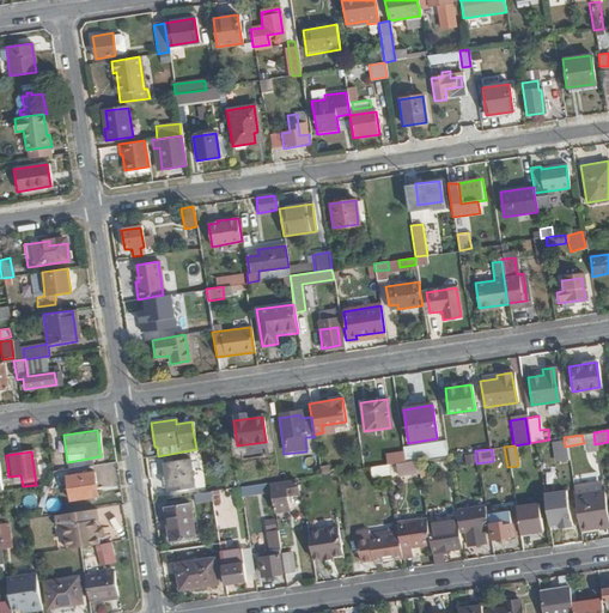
[(193,485),(189,460),(163,463),(166,489),(193,485)]
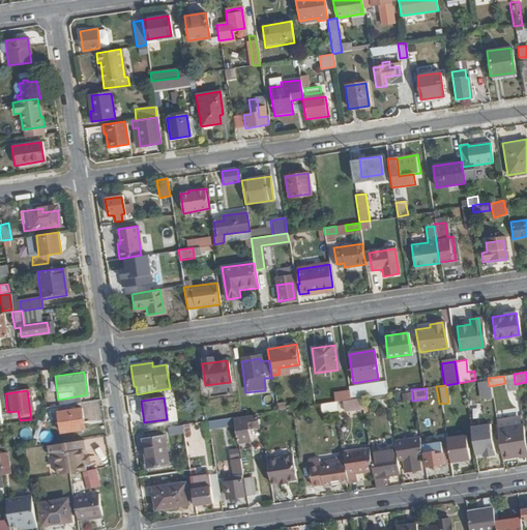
[(362,408),(360,398),(342,401),(343,411),(362,408)]
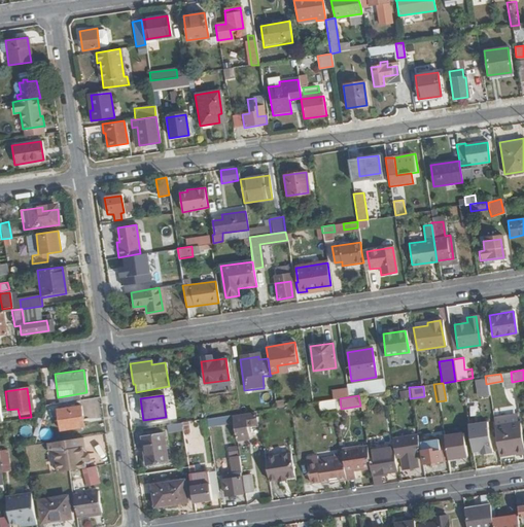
[(334,408),(333,399),(318,401),(319,409),(334,408)]
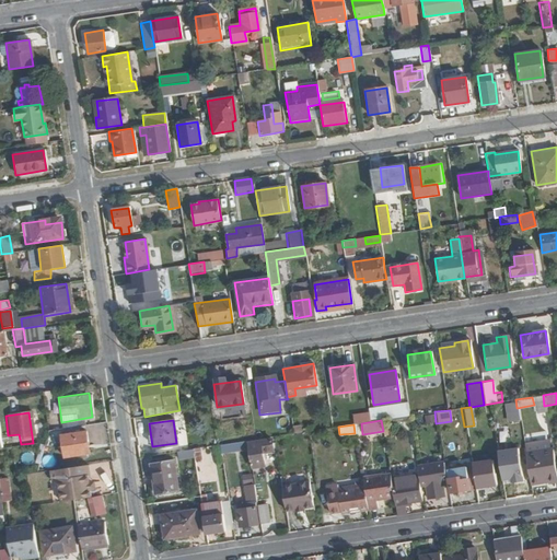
[(301,433),(300,426),(291,427),(292,434),(301,433)]
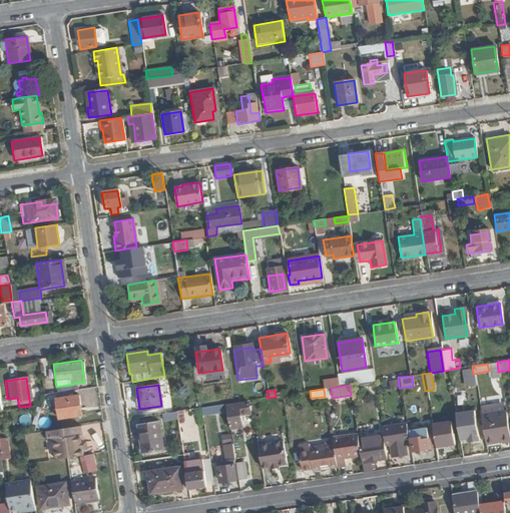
[(80,416),(77,395),(54,398),(56,419),(80,416)]
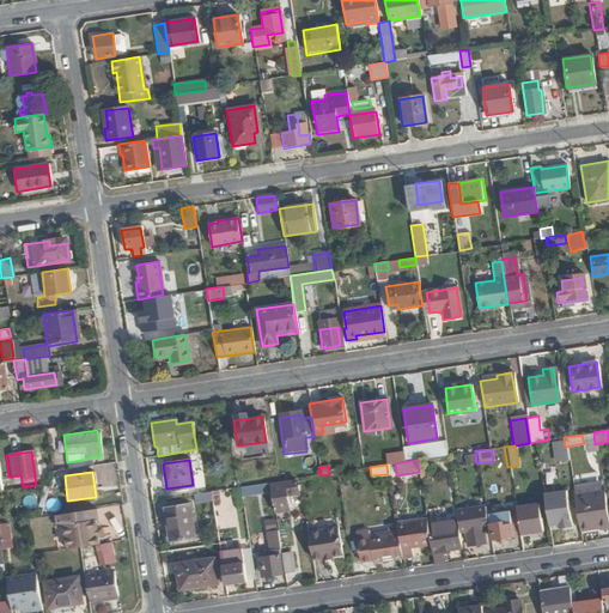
[(288,510),(286,493),(297,492),(294,481),(269,485),(273,513),(288,510)]
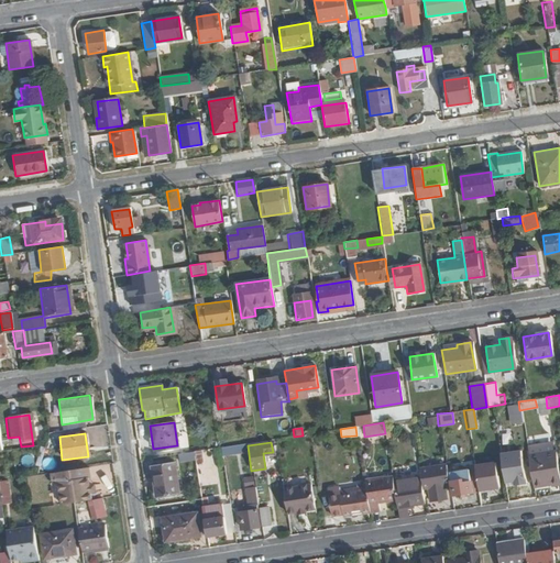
[(559,482),(555,453),(527,456),(531,486),(559,482)]
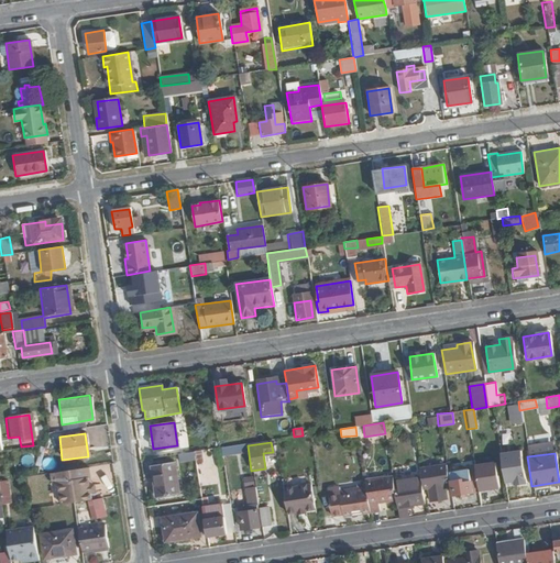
[(177,495),(173,463),(151,466),(156,498),(177,495)]
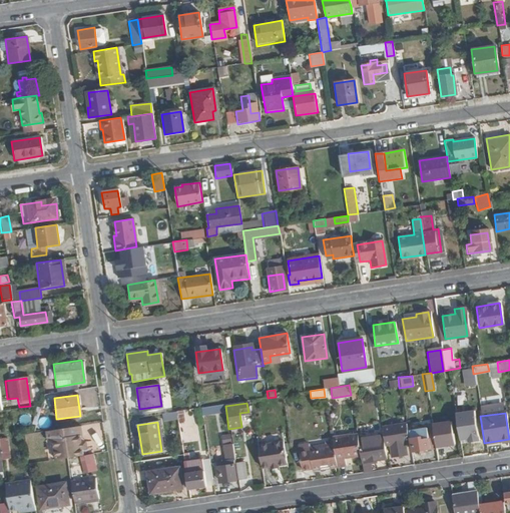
[(452,445),(449,422),(430,424),(431,427),(434,448),(452,445)]
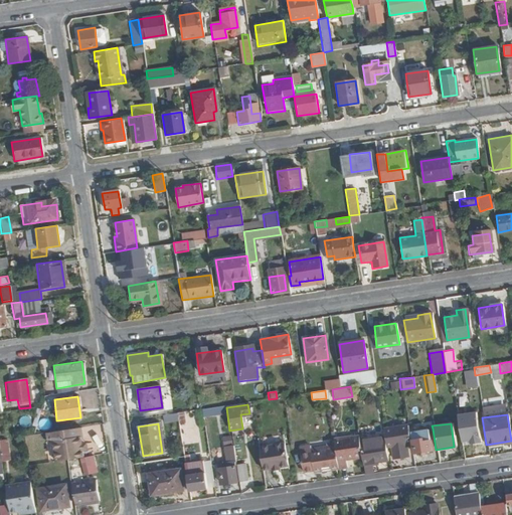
[(408,443),(405,424),(381,428),(382,437),(384,446),(388,446),(389,459),(404,457),(402,443),(408,443)]
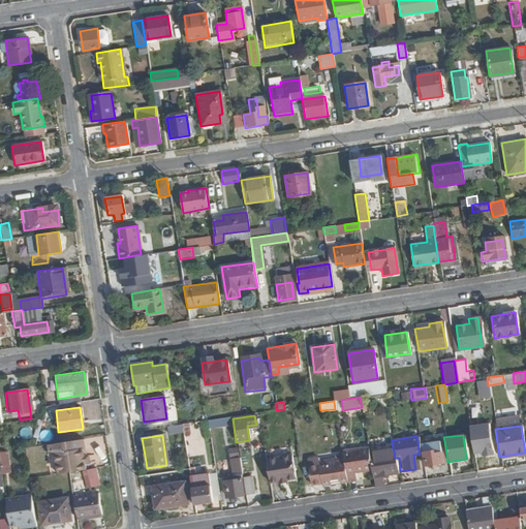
[(90,462),(89,456),(82,456),(81,449),(83,449),(82,440),(45,445),(47,455),(53,455),(55,475),(84,471),(83,463),(90,462)]
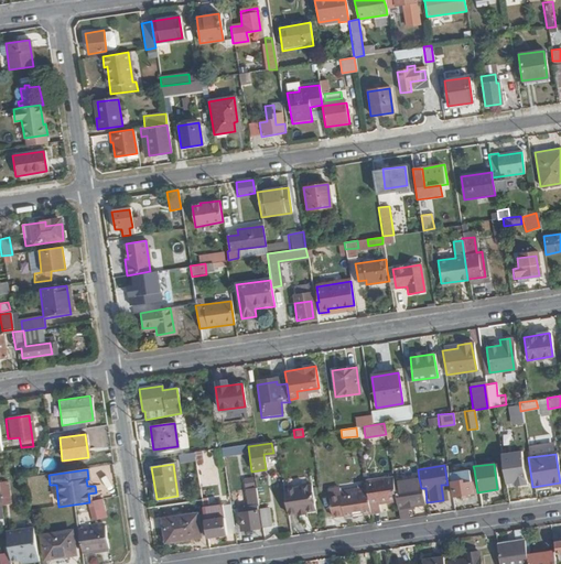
[(477,492),(474,469),(451,473),(452,484),(450,484),(452,497),(477,492)]
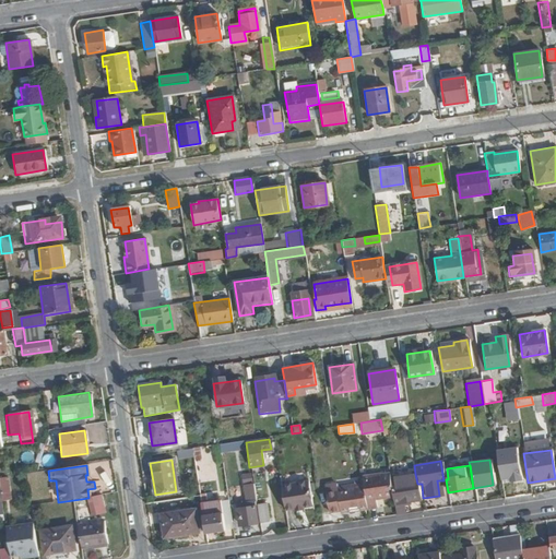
[(524,478),(523,470),(505,472),(506,482),(524,478)]
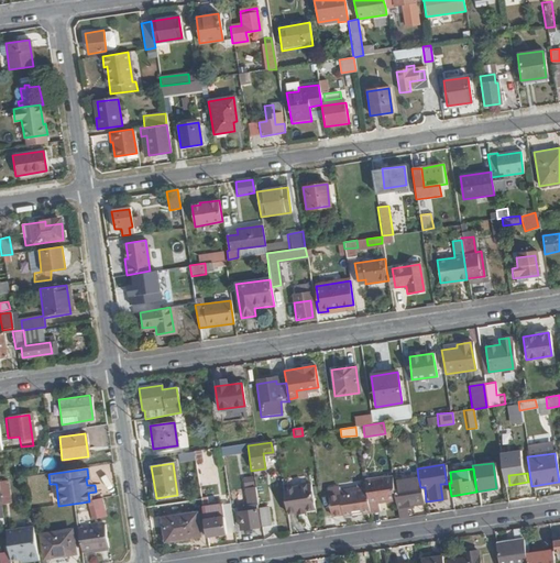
[(253,476),(241,477),(242,486),(254,485),(253,476)]
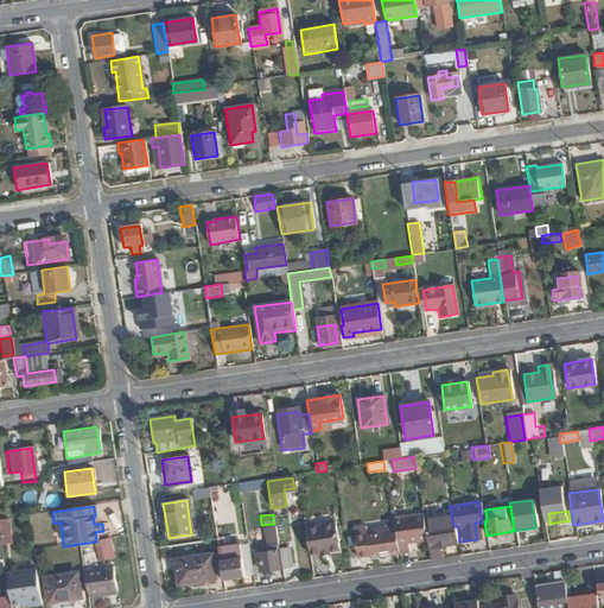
[(423,520),(421,514),(392,519),(398,552),(398,555),(408,553),(407,543),(425,540),(423,520)]
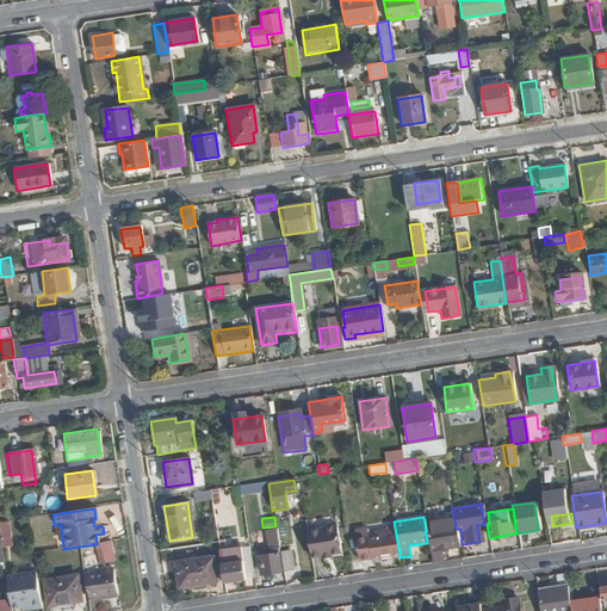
[(456,529),(453,518),(425,523),(427,543),(428,551),(458,545),(456,529)]
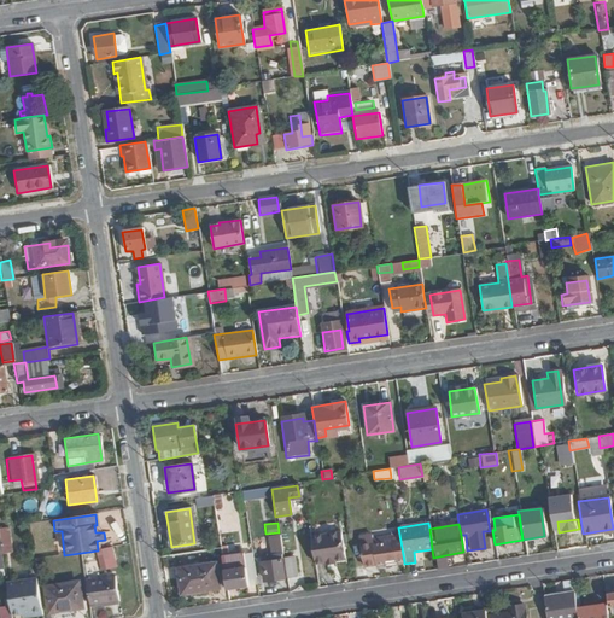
[(398,528),(398,525),(395,525),(395,530),(389,531),(390,538),(370,541),(374,565),(374,566),(404,561),(398,528)]
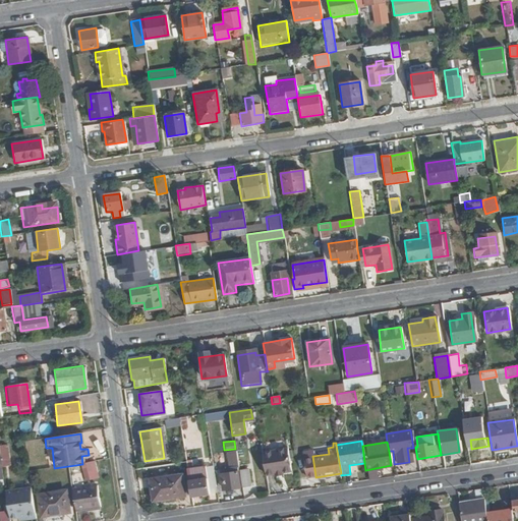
[(290,471),(287,449),(261,452),(265,475),(273,474),(274,477),(283,475),(283,472),(290,471)]
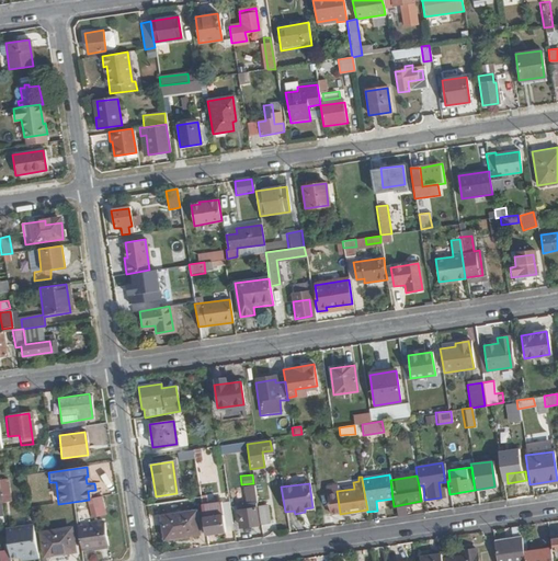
[(255,503),(253,487),(243,488),(246,504),(255,503)]
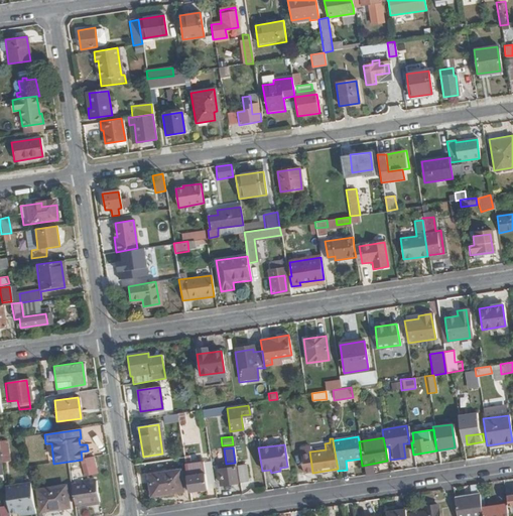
[(309,452),(308,447),(297,448),(301,473),(312,472),(309,452)]
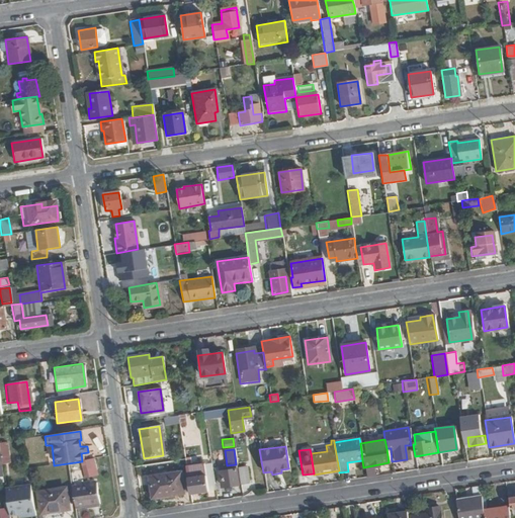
[(206,491),(201,459),(184,461),(188,493),(206,491)]
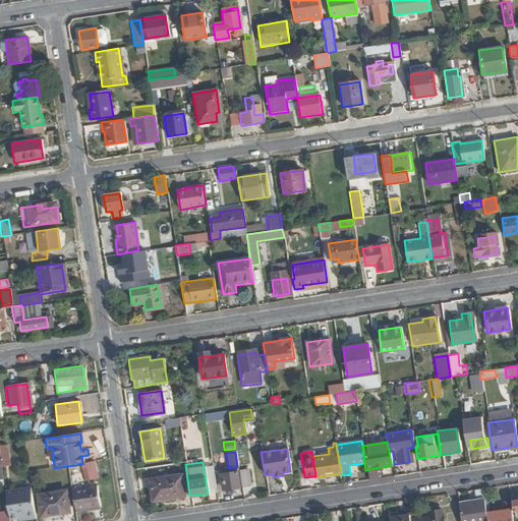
[(92,481),(91,472),(100,471),(99,464),(81,467),(83,482),(92,481)]
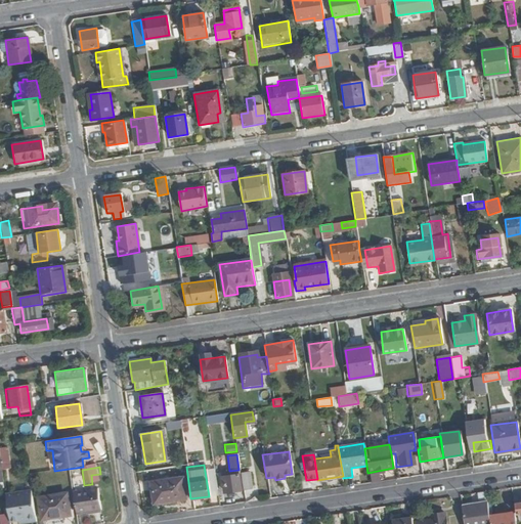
[(251,489),(248,471),(239,472),(242,490),(251,489)]
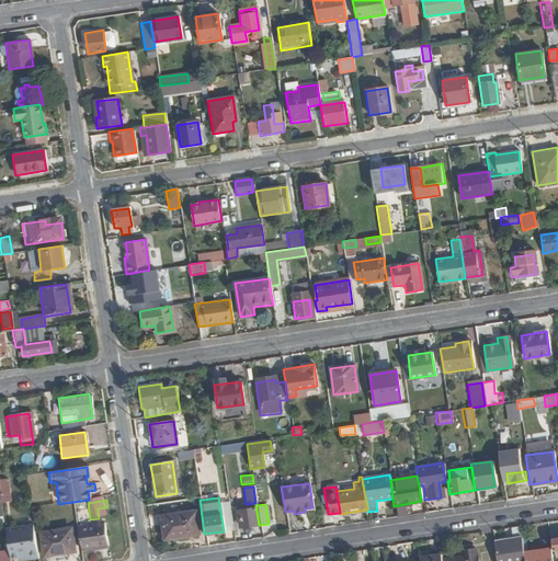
[(257,526),(253,508),(235,512),(237,528),(257,526)]
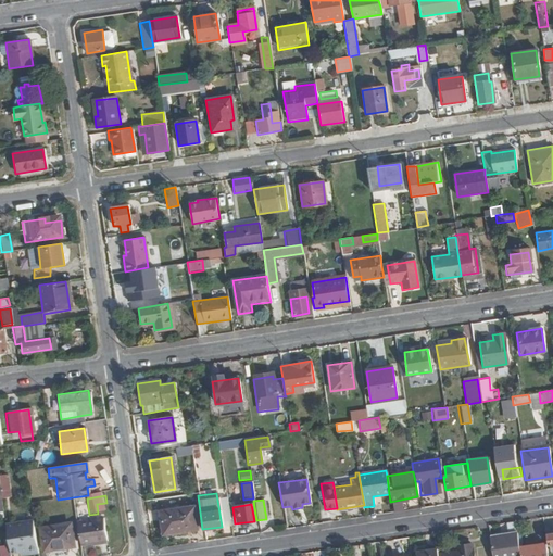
[(196,529),(193,508),(161,513),(164,533),(196,529)]
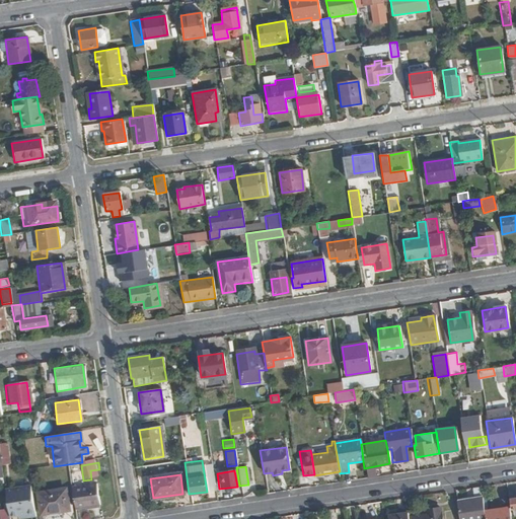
[(98,506),(94,485),(70,488),(74,510),(98,506)]
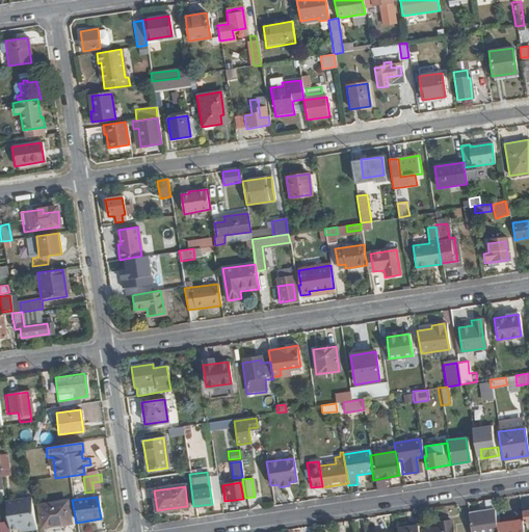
[(35,529),(30,498),(4,501),(7,522),(9,530),(25,528),(25,530),(35,529)]
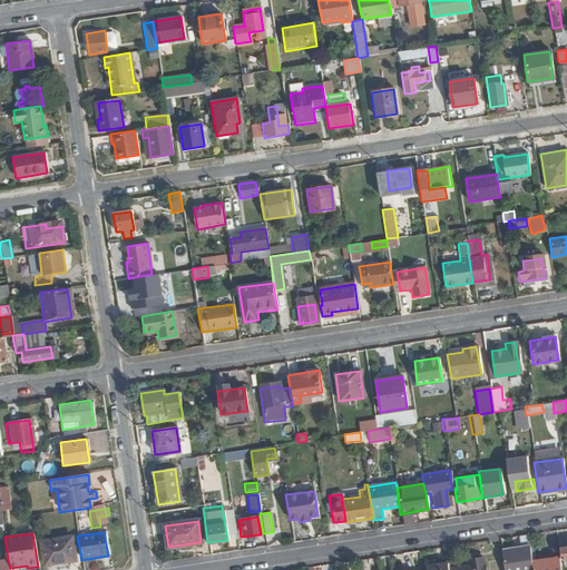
[(530,569),(530,562),(527,546),(526,546),(524,534),(515,536),(517,547),(500,549),(502,569),(530,569)]
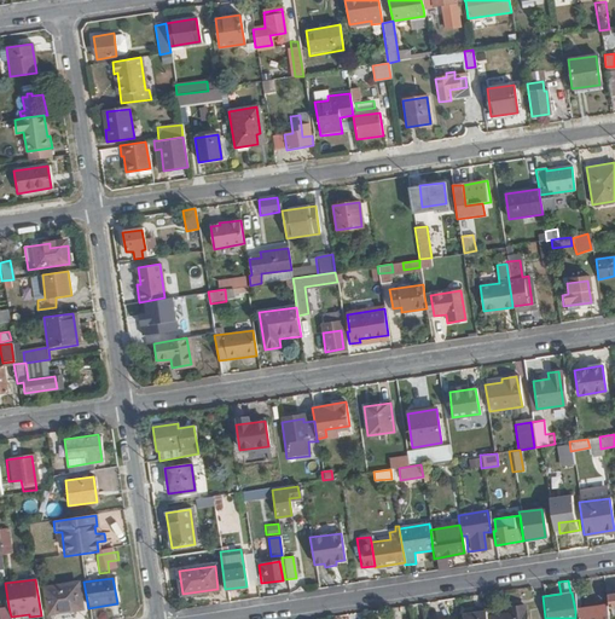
[(81,605),(77,584),(45,589),(50,618),(73,614),(71,606),(81,605)]
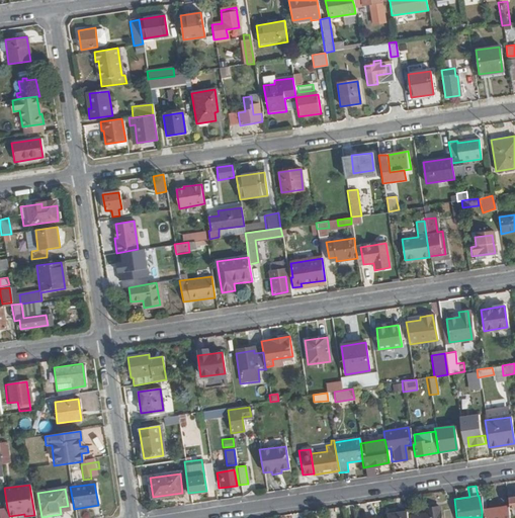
[(508,517),(507,507),(482,511),(482,517),(508,517)]
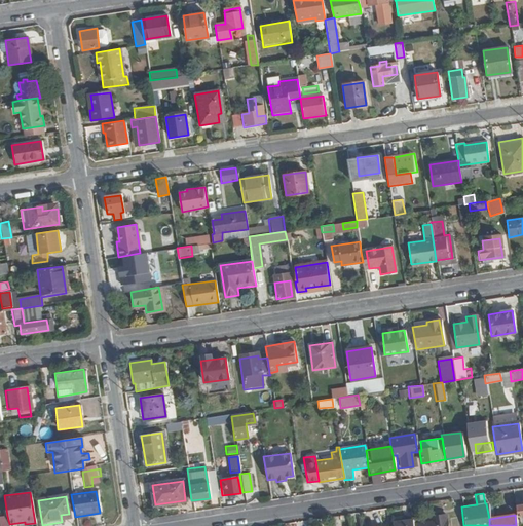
[(9,525),(9,524),(7,516),(0,517),(0,525),(9,525)]
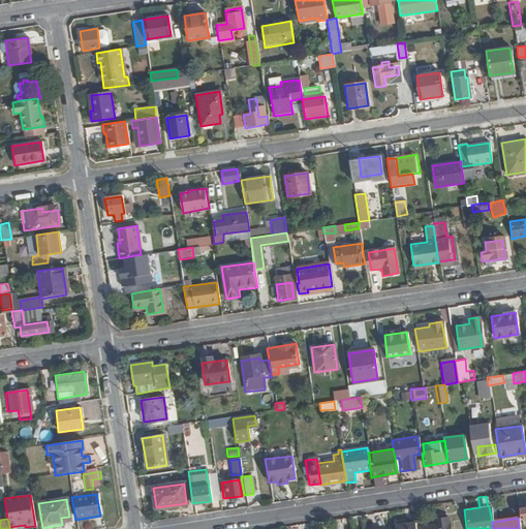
[(447,528),(447,520),(434,522),(434,526),(414,528),(447,528)]
